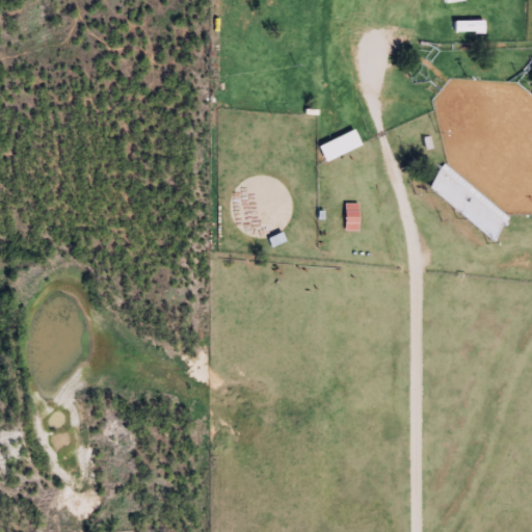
[(450,34),(479,34),(479,21),(450,21),(450,34)]
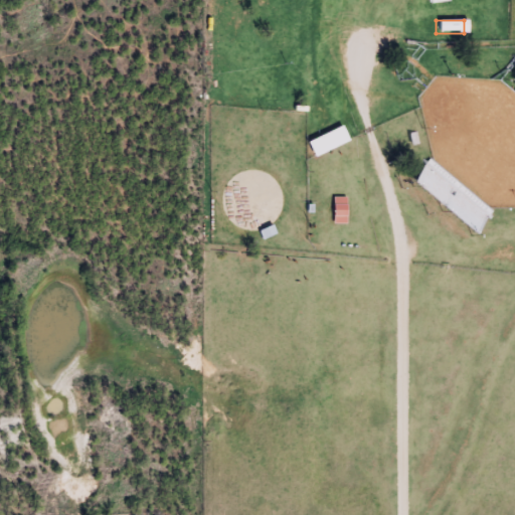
[(311,141),(319,157),(353,140),(345,124),(311,141)]
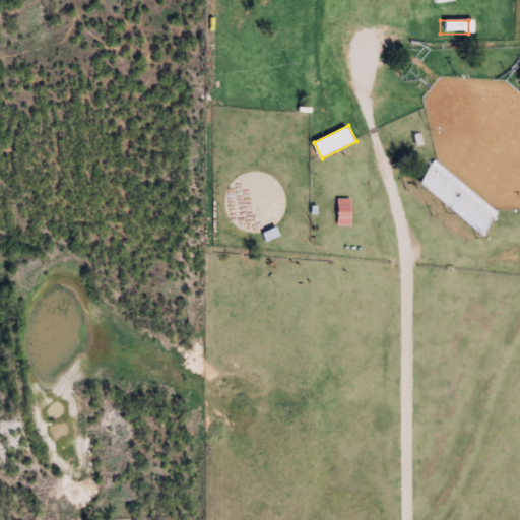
[(429,158),(406,188),(472,240),(495,210),(429,158)]
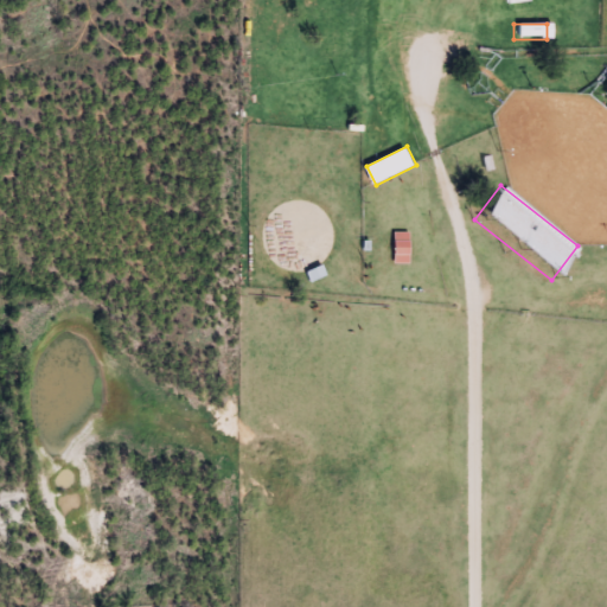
[(411,263),(411,231),(396,231),(396,263),(411,263)]
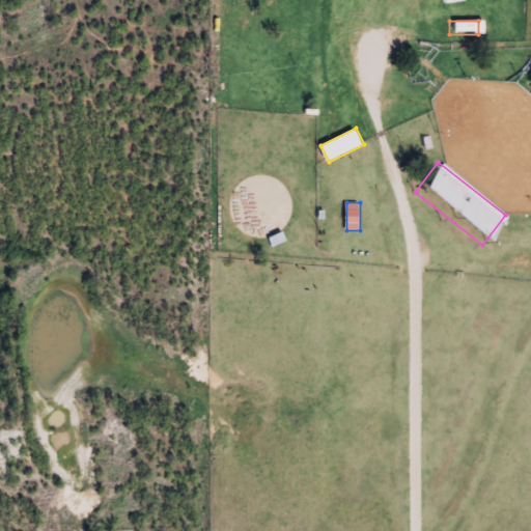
[(268,246),(280,241),(277,231),(263,236),(268,246)]
